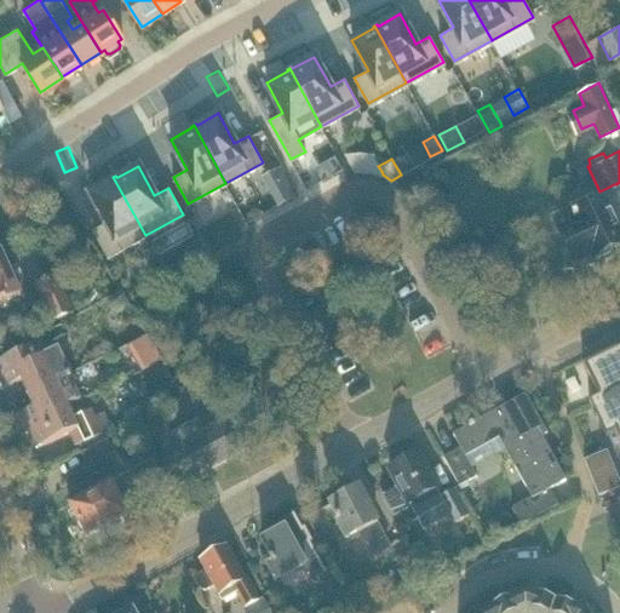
[(112,179),(90,192),(107,222),(92,229),(108,256),(145,235),(113,177),(112,178),(112,179)]
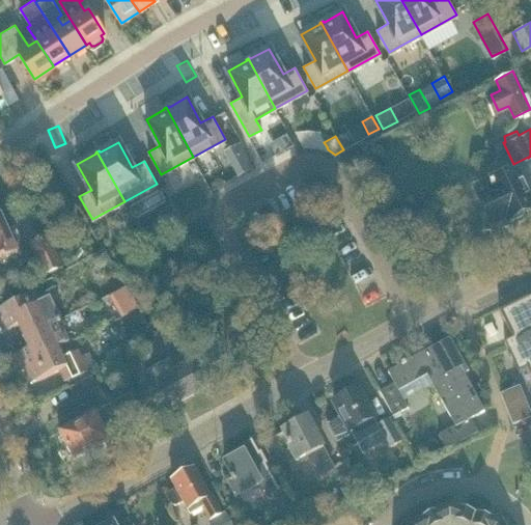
[(494,192),(483,197),(495,221),(505,216),(507,218),(530,205),(530,197),(514,165),(487,178),(494,192)]
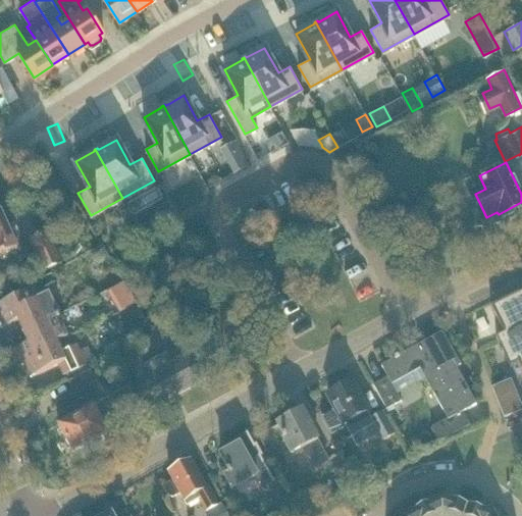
[(14,220),(7,223),(1,209),(0,209),(0,253),(17,246),(10,230),(18,227),(14,220)]
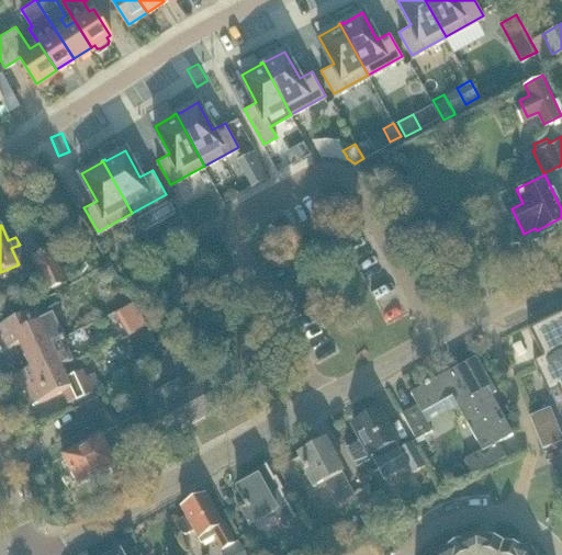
[(189,230),(178,237),(182,246),(194,239),(189,230)]
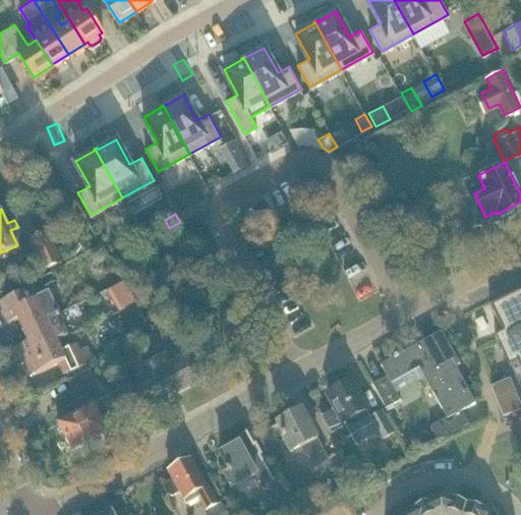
[(189,216),(182,221),(188,233),(196,229),(189,216)]
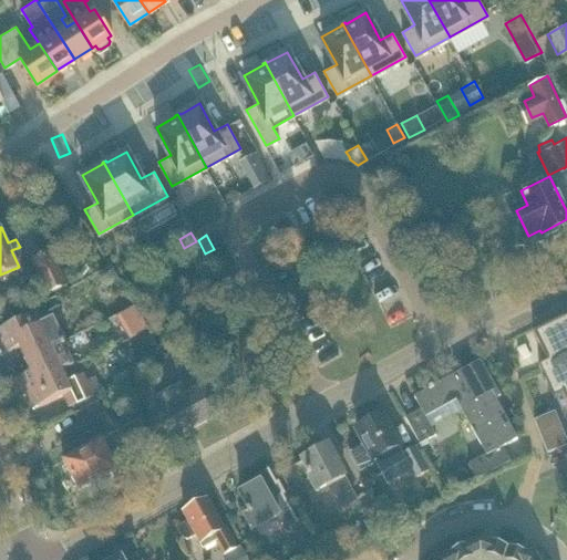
[(60,270),(51,249),(31,258),(47,292),(66,283),(64,280),(60,270)]
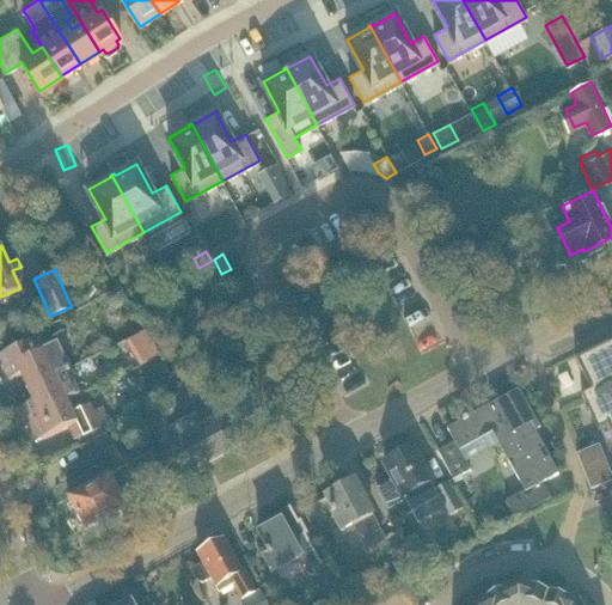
[(65,292),(69,303),(83,297),(78,286),(65,292)]
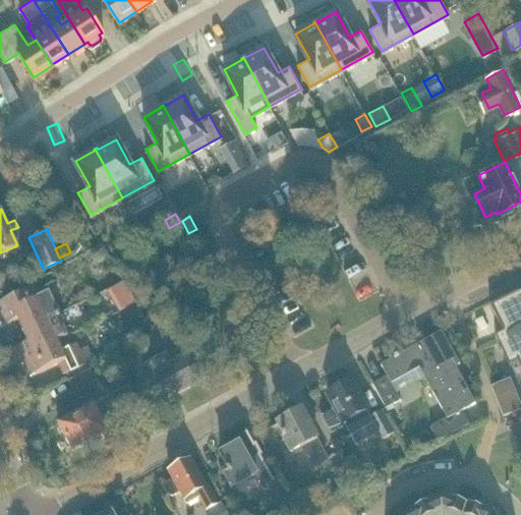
[(42,276),(46,283),(54,278),(51,271),(42,276)]
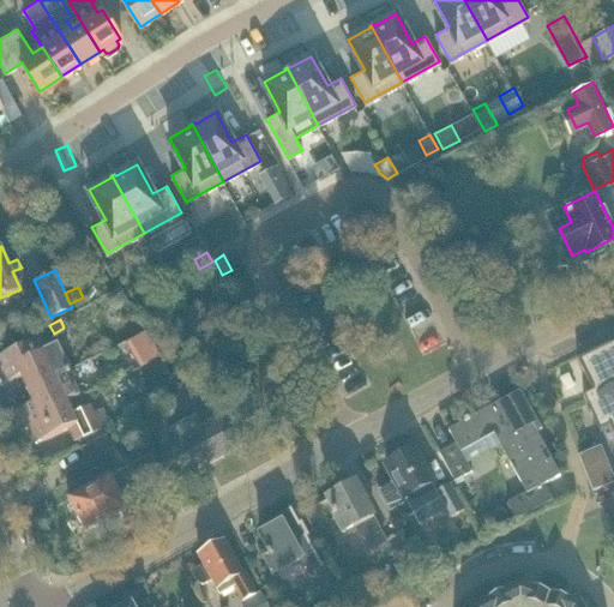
[(145,330),(125,342),(138,366),(158,354),(145,330)]
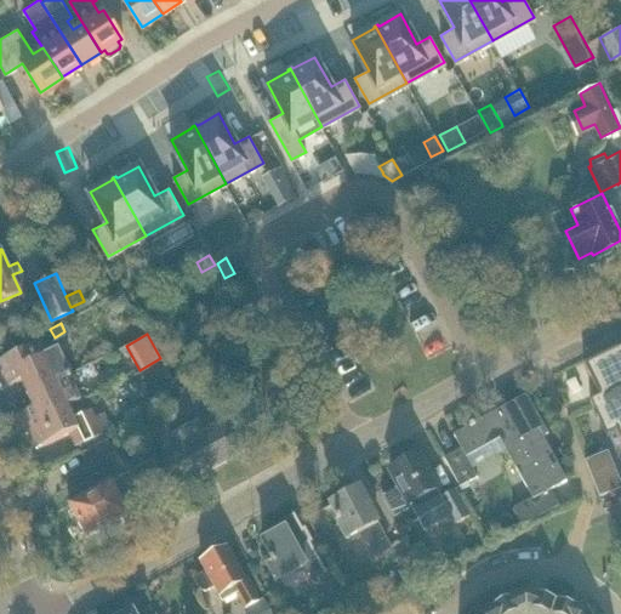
[(17,350),(0,357),(0,379),(3,386),(20,377),(27,391),(72,370),(68,362),(66,364),(57,347),(41,354),(35,341),(17,350)]
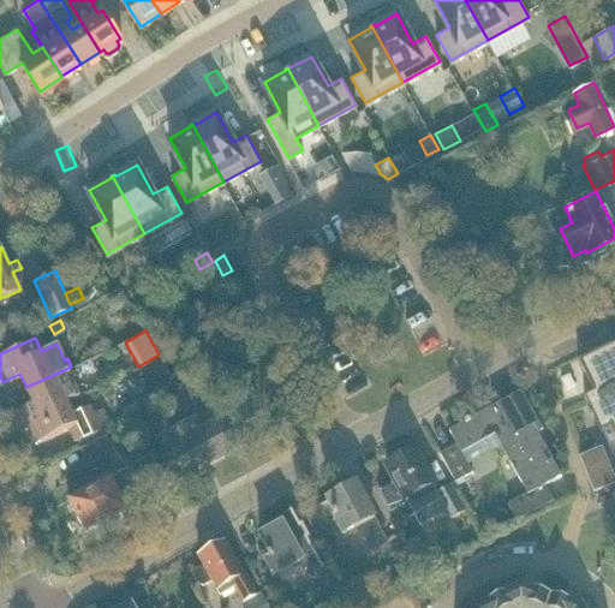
[(611,343),(578,359),(593,391),(584,395),(601,429),(610,425),(614,435),(614,341),(611,344),(611,343)]
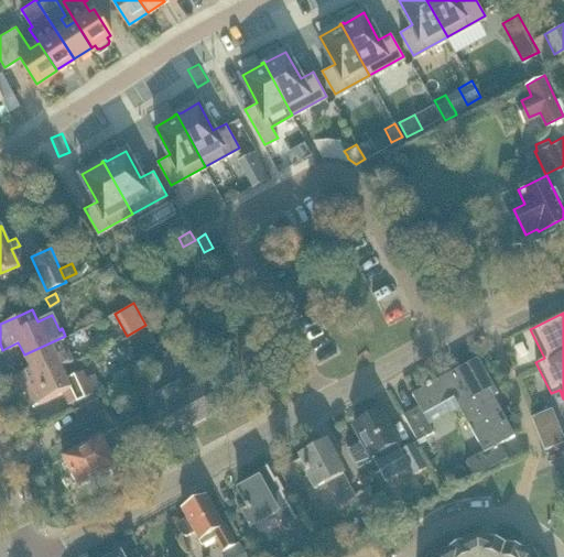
[(68,342),(65,336),(24,355),(29,367),(13,374),(19,384),(60,366),(73,360),(65,343),(68,342)]
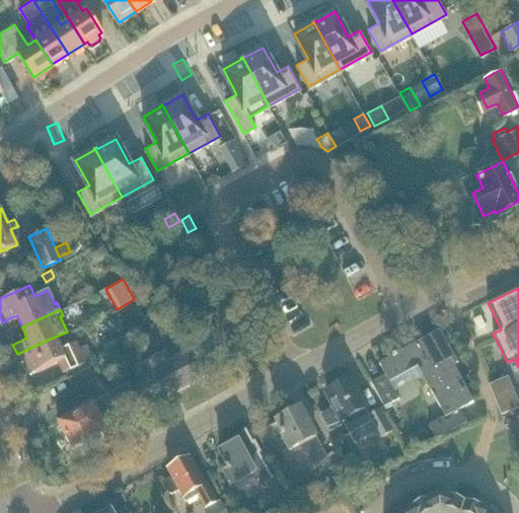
[(123,318),(127,327),(134,324),(130,315),(123,318)]
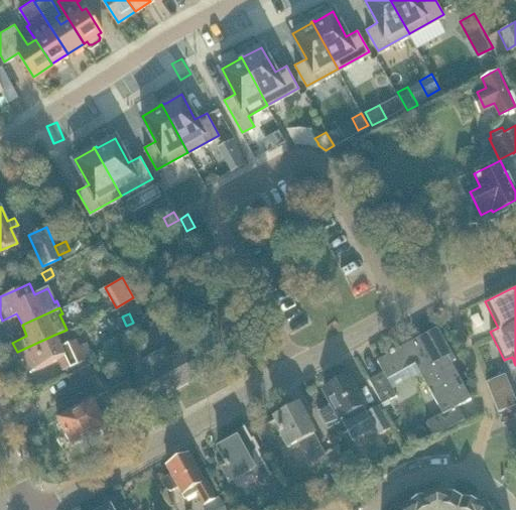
[(396,393),(387,377),(414,363),(441,413),(426,422),(432,434),(461,418),(455,407),(470,399),(452,366),(455,361),(436,327),(375,360),(382,371),(369,378),(382,401),(396,393)]
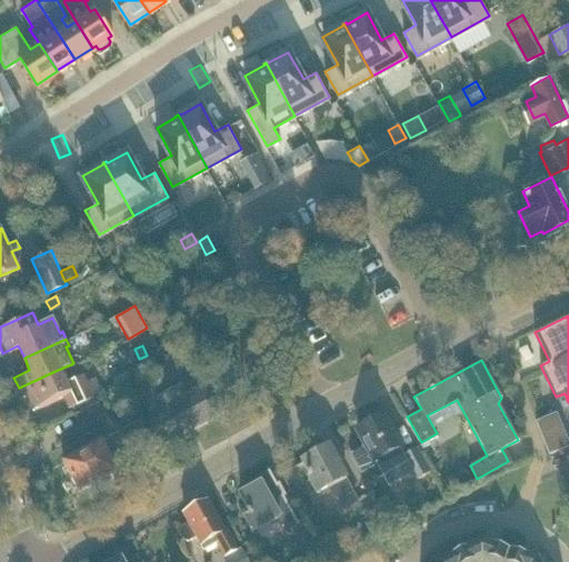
[(86,381),(85,380),(82,373),(66,381),(60,369),(19,388),(22,394),(26,392),(32,408),(63,393),(69,405),(92,395),(91,393),(88,388),(86,381)]
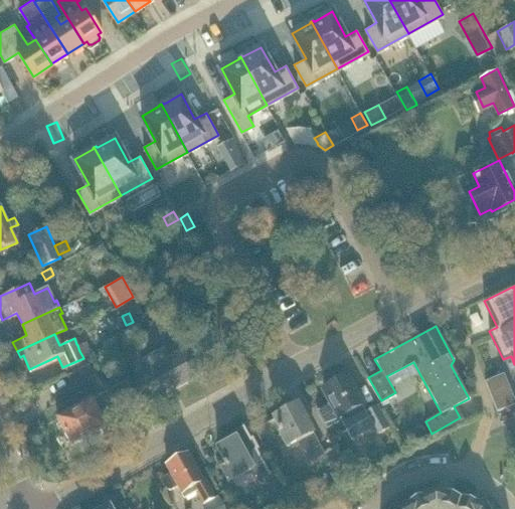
[(514,398),(504,371),(485,378),(497,408),(514,401),(514,398)]
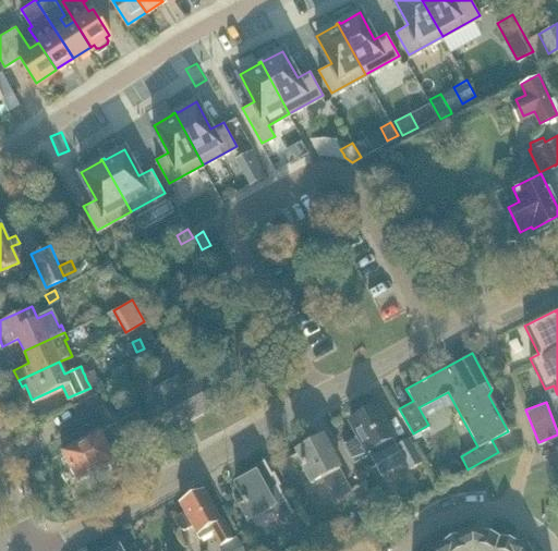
[(143,425),(136,411),(113,421),(104,403),(59,427),(69,445),(61,450),(76,479),(113,458),(106,444),(143,425)]
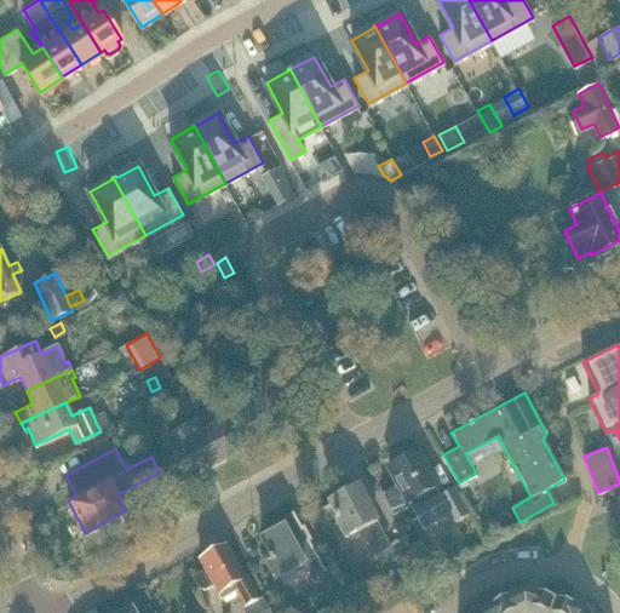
[(397,482),(383,491),(395,513),(409,504),(415,515),(420,525),(448,509),(454,520),(468,513),(454,487),(440,494),(417,451),(389,465),(397,482)]
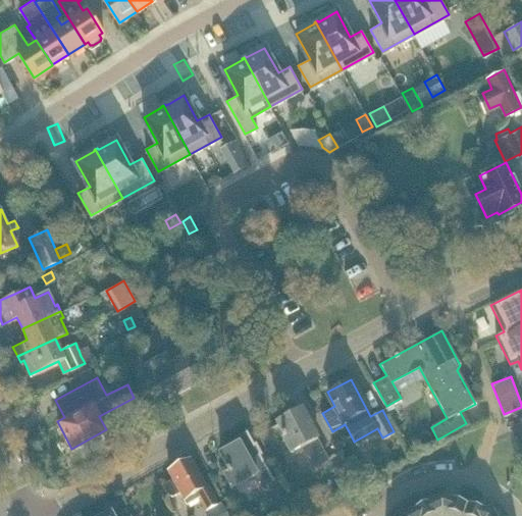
[(317,435),(301,406),(277,419),(283,430),(280,432),(291,450),(303,443),(315,464),(327,458),(315,436),(317,435)]
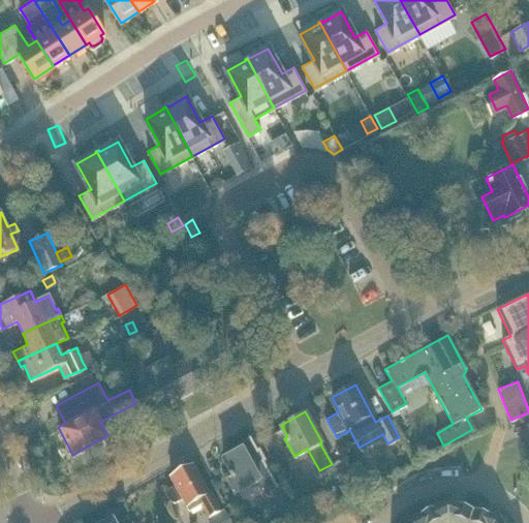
[(239,492),(238,490),(258,479),(265,490),(275,484),(249,436),(238,442),(241,447),(222,457),(230,471),(228,472),(230,477),(226,480),(235,494),(239,492)]
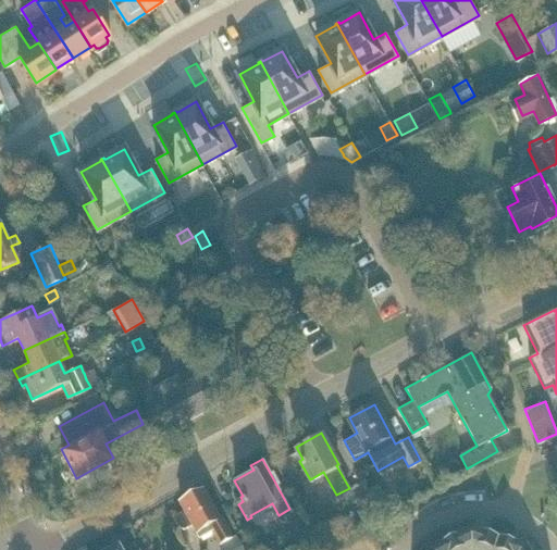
[(176,513),(175,519),(178,525),(183,526),(192,522),(196,529),(199,535),(211,528),(219,542),(232,535),(221,516),(220,517),(203,487),(180,500),(185,509),(176,513)]
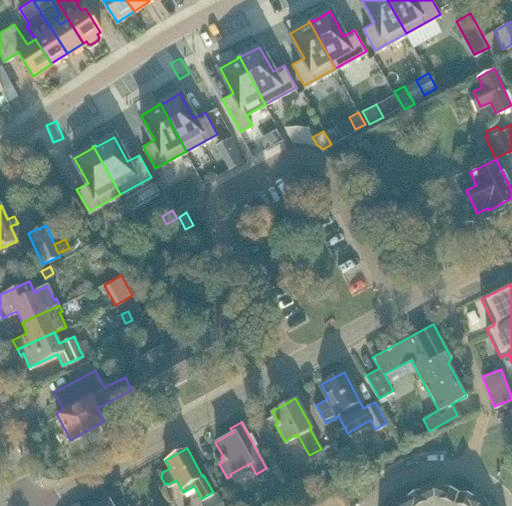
[(350,449),(341,454),(349,468),(358,463),(350,449)]
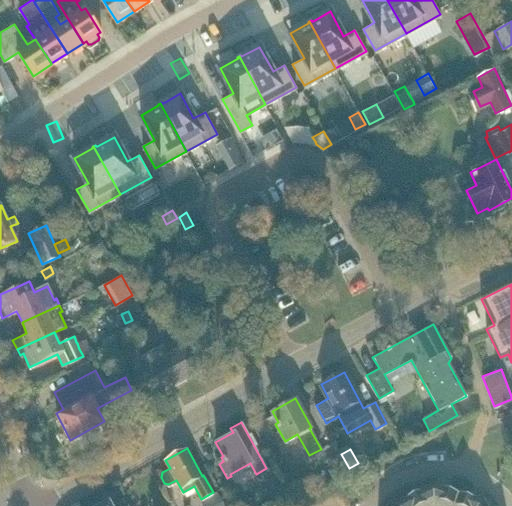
[(327,458),(337,478),(347,472),(337,453),(327,458)]
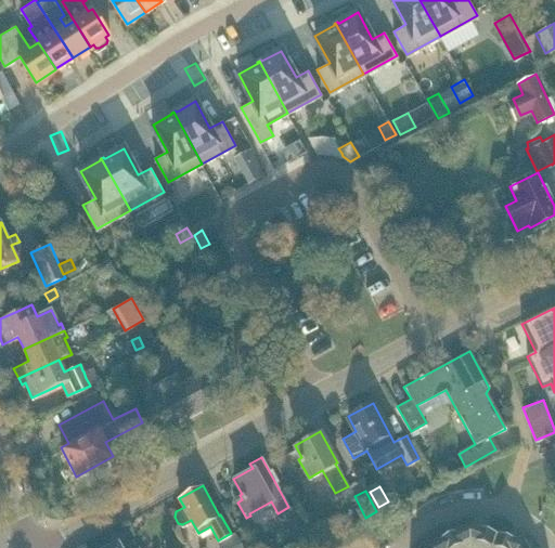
[(514,539),(478,527),(477,527),(468,525),(433,544),(427,547),(426,547),(526,547),(524,543),(515,539),(514,539)]
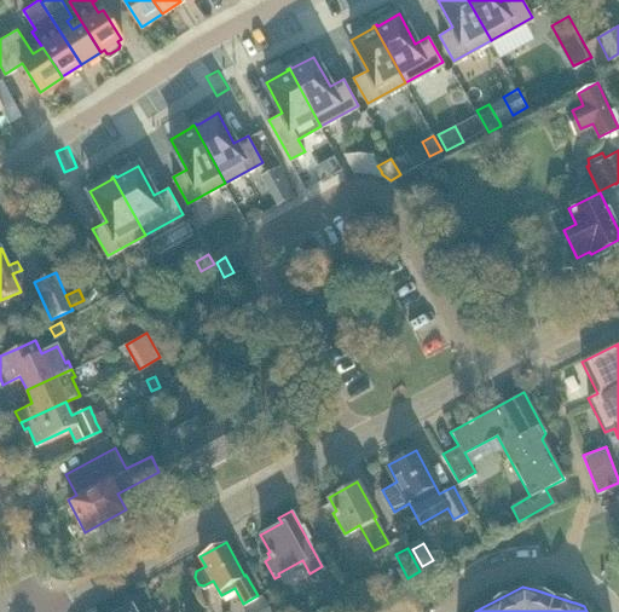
[(247,611),(273,611),(264,594),(244,605),(247,611)]
